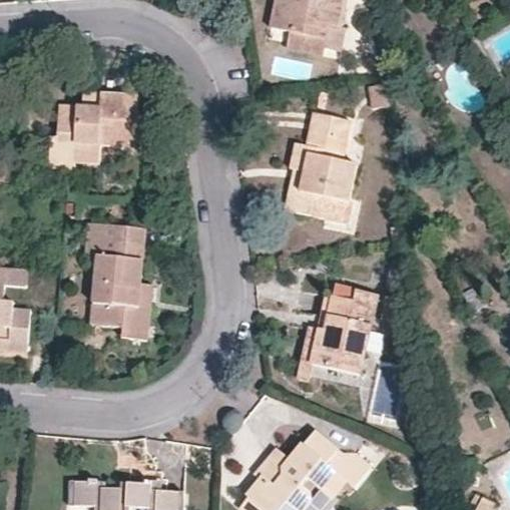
[(269,0),(262,26),(273,28),(280,0),(269,0)]
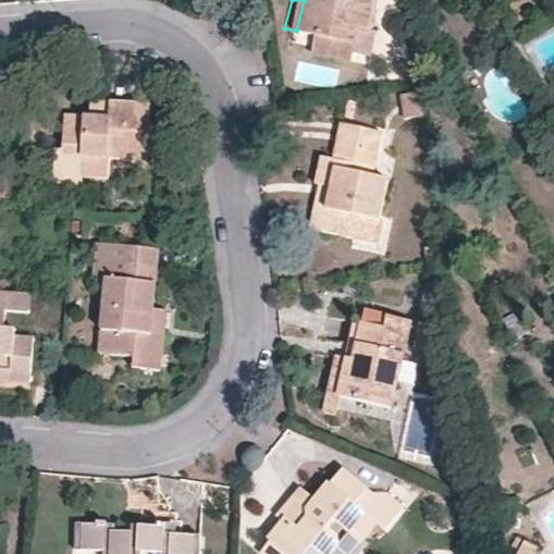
[(349,29),(359,32),(367,0),(304,0),(296,31),(307,34),(325,38),(323,46),(344,51),(346,45),(349,29)]
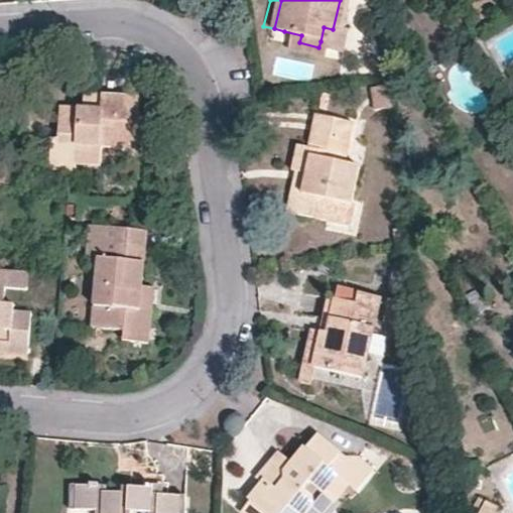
[(330,43),(333,29),(324,27),(321,41),(330,43)]
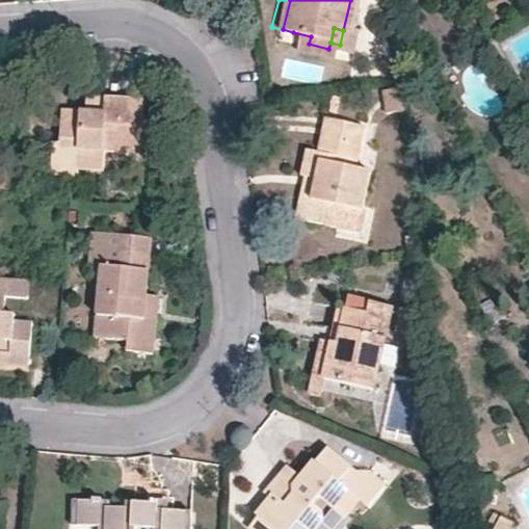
[(325,59),(328,49),(309,44),(311,36),(293,32),(289,49),(325,59)]
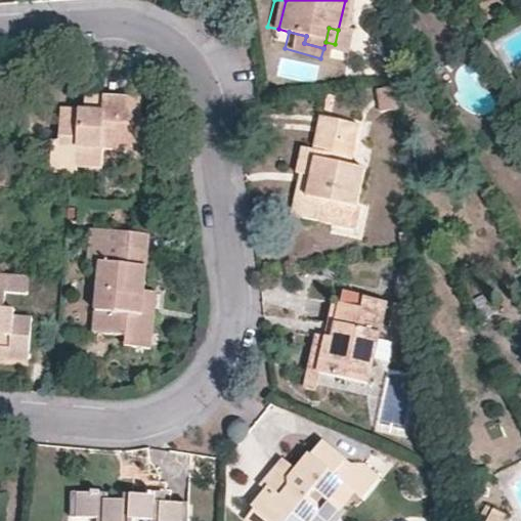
[(101,111),(103,95),(86,93),(84,109),(101,111)]
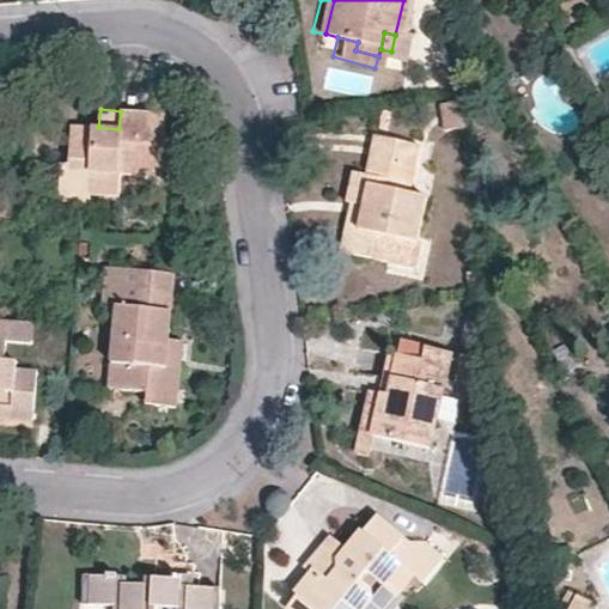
[(90,170),(89,193),(121,195),(123,174),(162,176),(168,115),(132,111),(121,111),(119,129),(98,127),(71,126),(69,160),(62,160),(61,169),(90,170)]
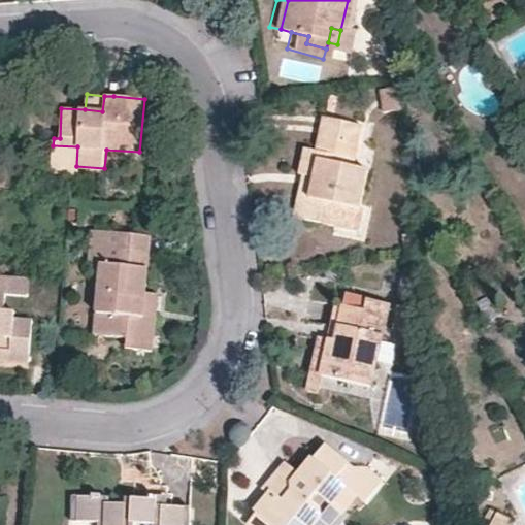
[(312,176),(301,218),(331,226),(336,205),(356,210),(366,170),(349,166),(341,164),(340,149),(356,139),(359,125),(322,116),(312,150),(303,148),(296,172),(300,173),(312,176)]
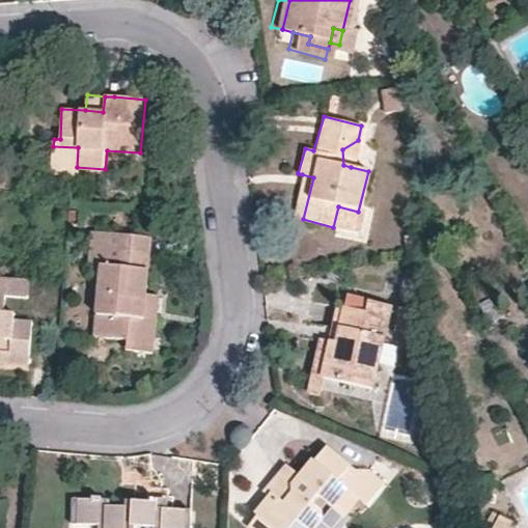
[(343,165),(351,167),(358,140),(342,149),(343,165)]
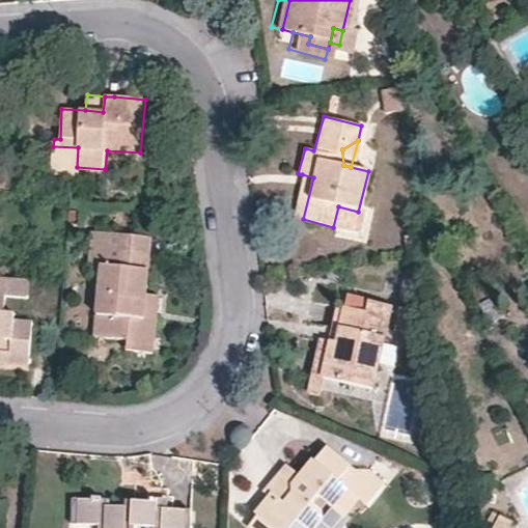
[(77,173),(77,167),(78,147),(53,146),(52,171),(77,173)]
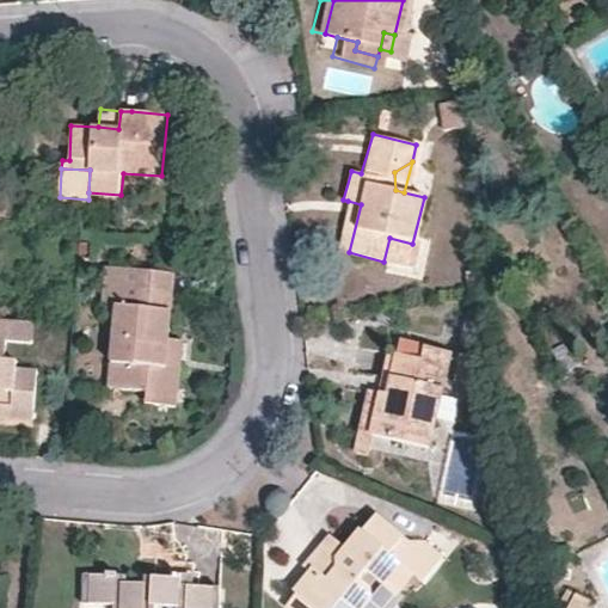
[(336,250),(349,252),(361,204),(348,201),(345,210),(336,250)]
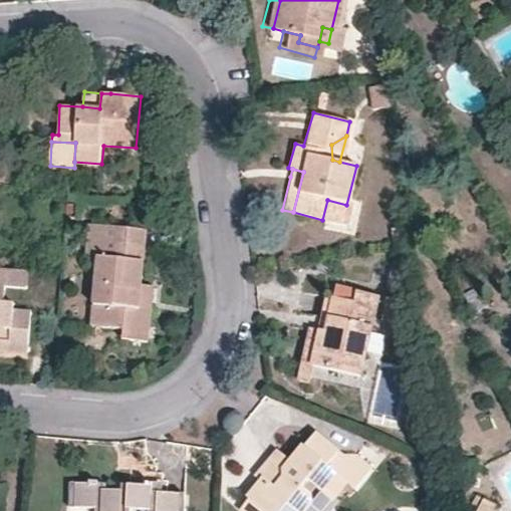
[(346,205),(327,200),(322,220),(342,225),(346,205)]
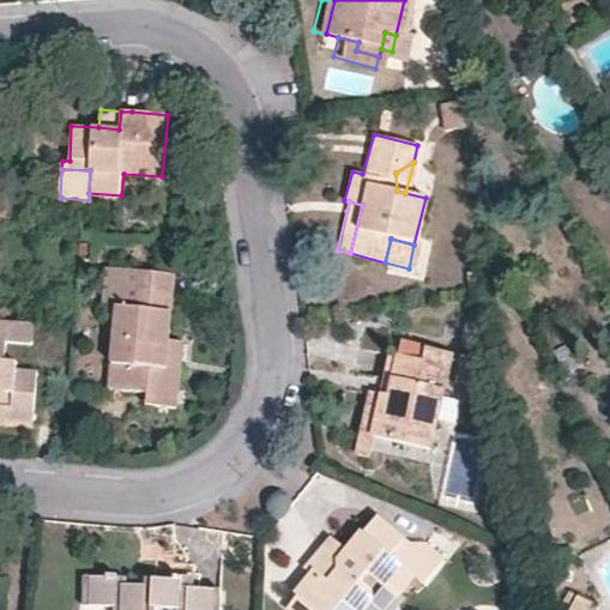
[(165,364),(168,336),(174,272),(130,269),(127,305),(115,305),(112,360),(126,361),(124,390),(146,392),(146,400),(177,404),(180,366),(165,364)]
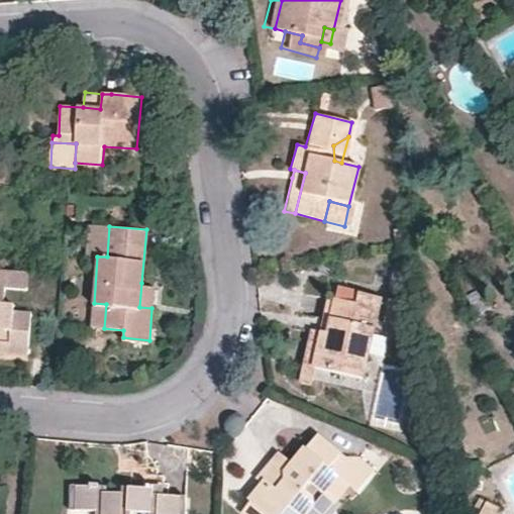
[(0,349),(21,352),(28,353),(32,311),(15,309),(15,301),(7,301),(7,286),(28,287),(29,270),(0,266),(0,349)]
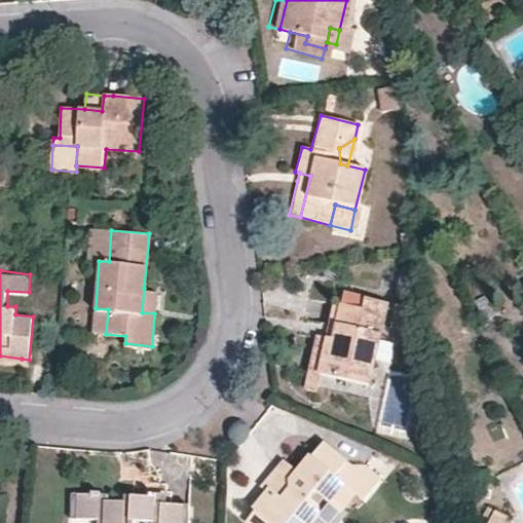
[(156,290),(144,288),(142,312),(154,313),(155,309),(156,290)]
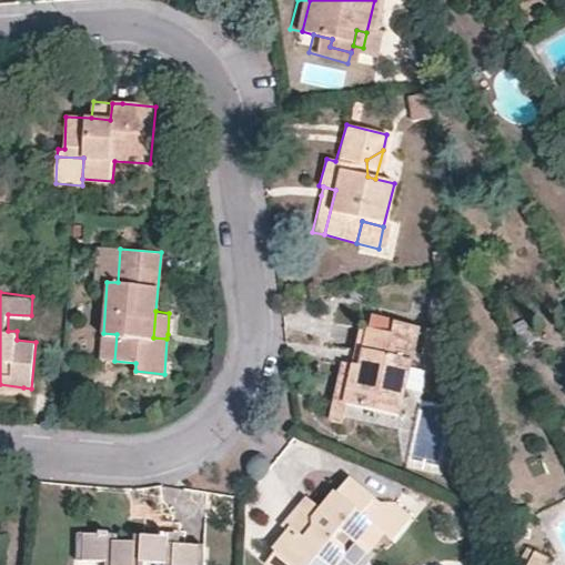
[(350,363),(338,417),(389,430),(412,326),(361,314),(352,354),(350,363)]
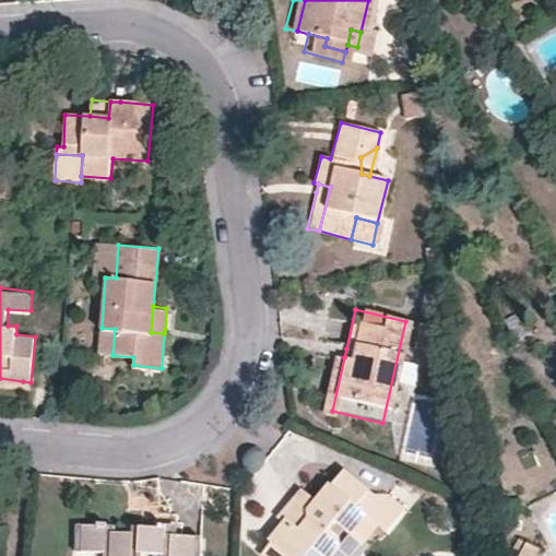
[(115,329),(102,328),(101,353),(113,355),(115,329)]
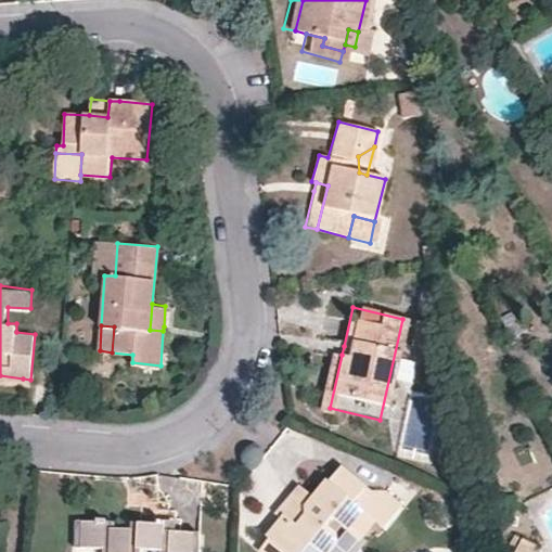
[(320,406),(330,408),(342,355),(331,354),(320,406)]
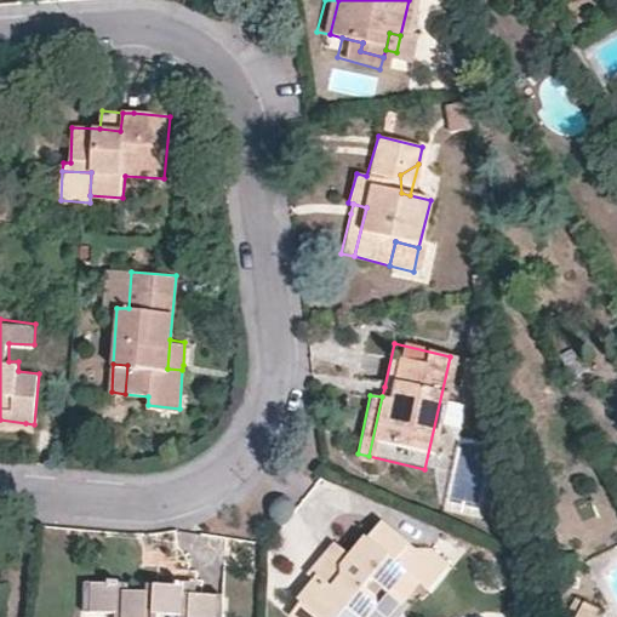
[(343,563),(324,547),(304,572),(310,578),(286,610),(295,616),(360,616),(371,605),(371,592),(364,584),(370,577),(398,601),(417,581),(427,588),(445,566),(445,560),(428,547),(412,546),(378,520),(366,536),(353,550),(343,563)]
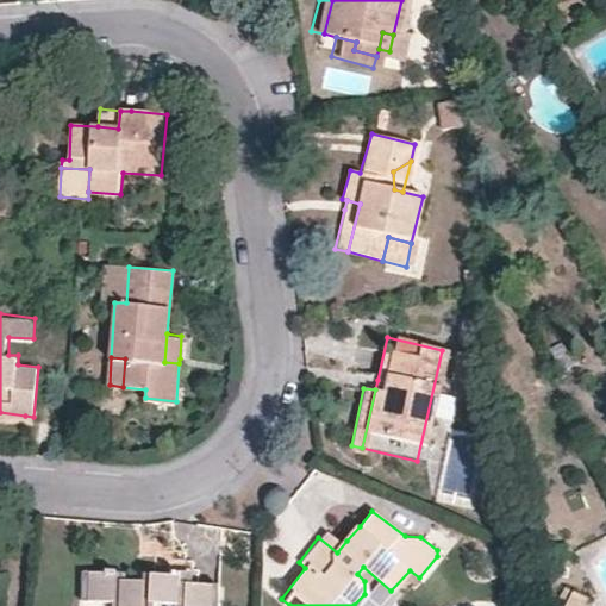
[(328,526),(318,537),(337,553),(347,541),(328,526)]
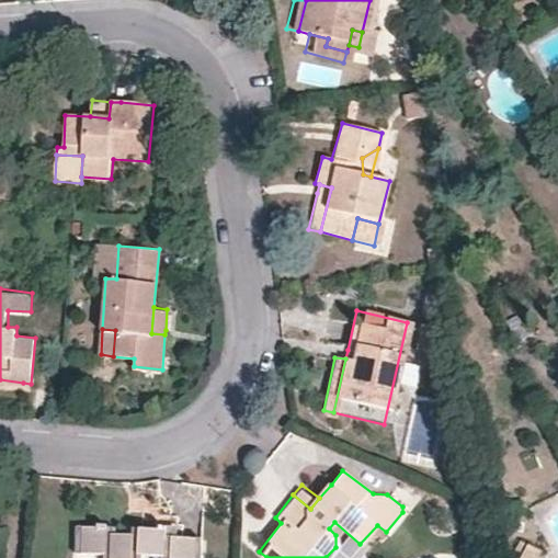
[(346,557),(360,544),(334,522),(329,528),(336,535),(336,547),(326,557),(346,557)]
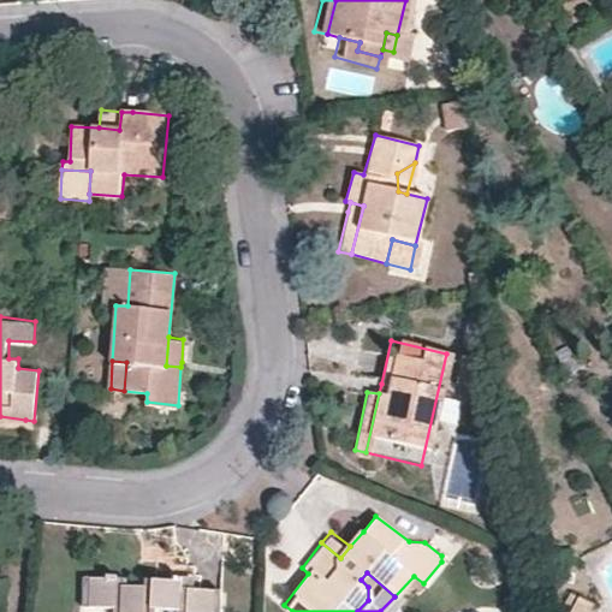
[(167,575),(166,577),(166,584),(189,586),(189,575),(167,575)]
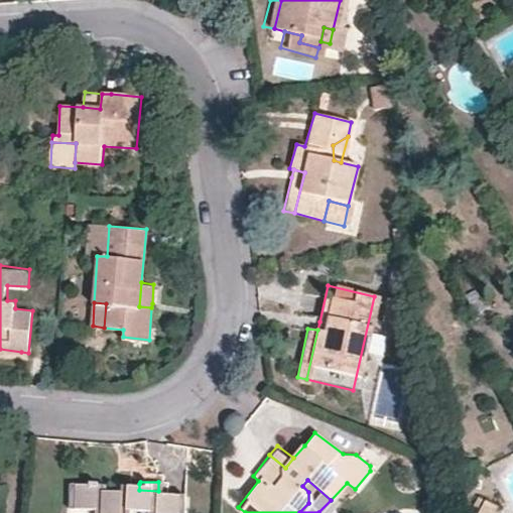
[(139,490),(139,484),(117,484),(114,487),(111,487),(111,483),(101,483),(98,487),(82,487),(81,508),(97,508),(96,512),(133,512),(134,510),(148,511),(148,512),(177,512),(179,492),(170,492),(158,491),(139,490)]
